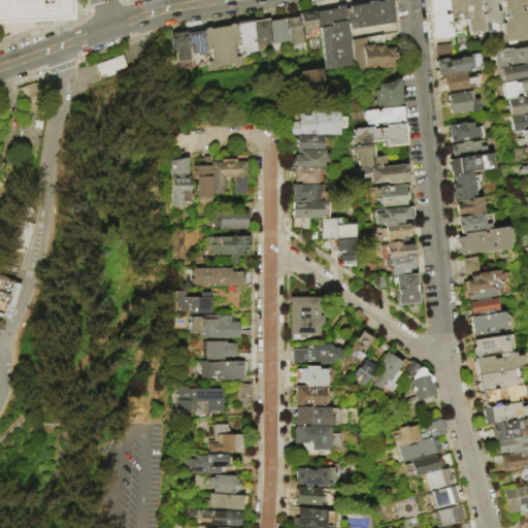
[(0,0),(0,22),(65,19),(63,0),(0,0)]
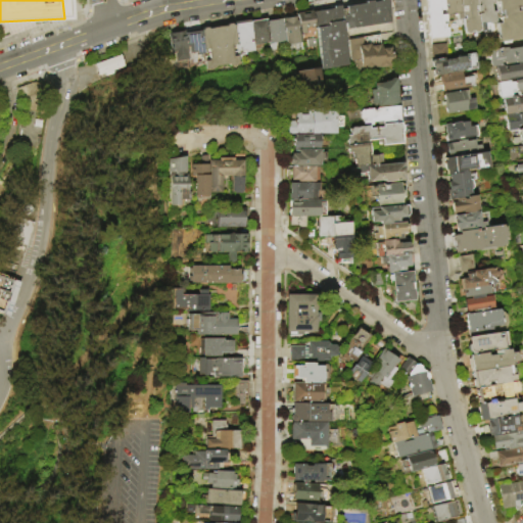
[(343,25),(350,66),(324,69),(318,29),(315,30),(313,13),(334,9),(334,8),(341,7),(341,10),(346,9),(346,8),(367,5),(366,2),(373,1),(373,4),(381,2),(381,0),(387,0),(391,24),(347,30),(346,25),(343,25)]
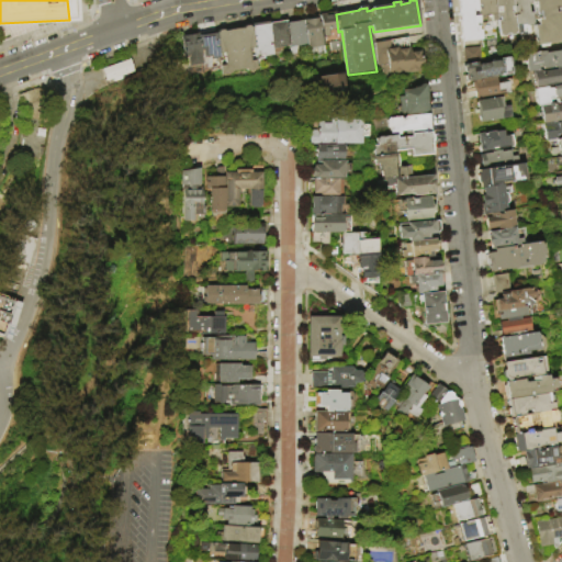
[(475,0),(476,4),(476,9),(478,11),(471,12),(472,17),(478,15),(478,17),(481,40),(462,42),(456,0),(475,0)]
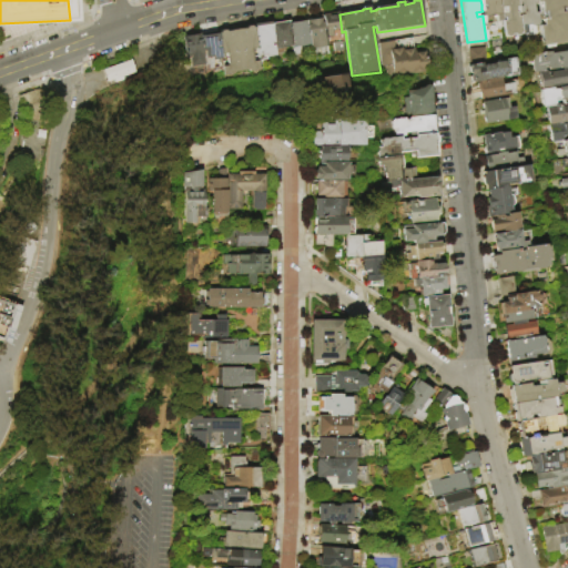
[(498,0),(503,21),(496,21),(495,16),(483,17),(483,16),(483,11),(482,9),(485,9),(484,4),(482,4),(480,0),(498,0)]
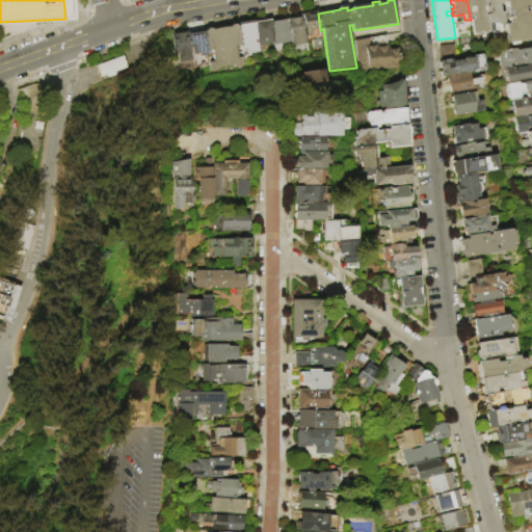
[(488,25),(489,31),(487,31),(486,33),(483,34),(482,32),(479,32),(478,34),(475,35),(474,33),(473,33),(471,20),(467,0),(484,0),(485,6),(483,7),(484,16),(487,16),(488,25)]
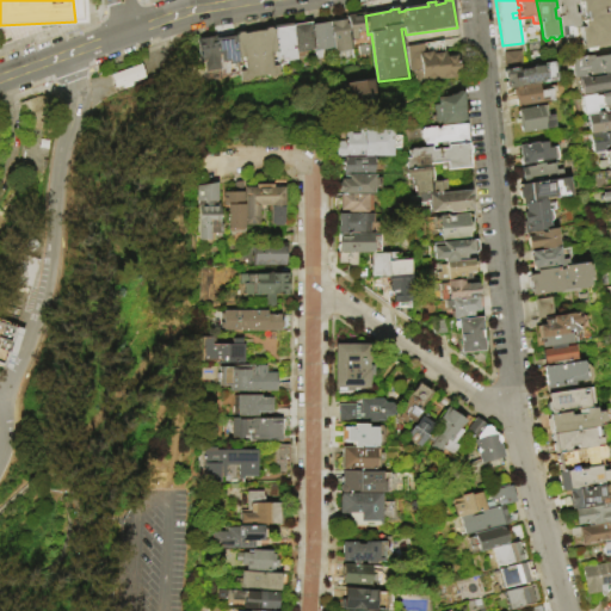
[(574,0),(575,2),(576,4),(573,5),(574,14),(578,13),(580,25),(576,26),(578,28),(572,29),(571,29),(571,28),(561,29),(560,18),(557,7),(556,0),(574,0)]
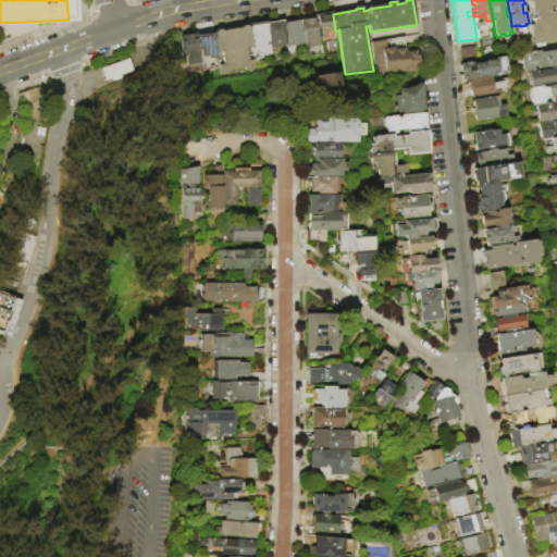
[(532,45),(529,25),(533,25),(530,1),(524,2),(523,0),(556,0),(556,40),(543,44),(543,46),(536,47),(535,45),(532,45)]
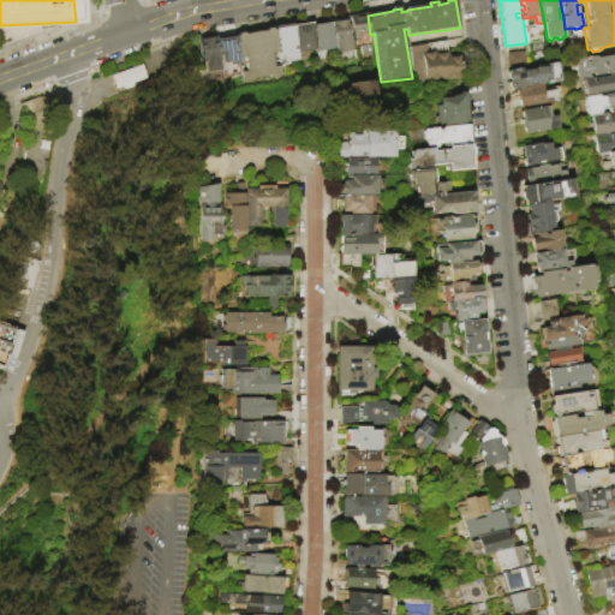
[(352,24),(351,17),(366,15),(368,16),(370,35),(374,55),(364,57),(363,47),(356,48),(352,24)]
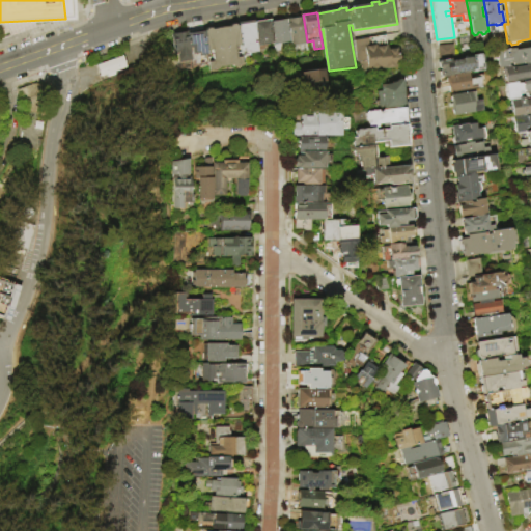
[(291,42),(289,23),(290,23),(290,19),(301,18),(302,22),(304,21),(307,42),(307,44),(292,47),(291,42)]
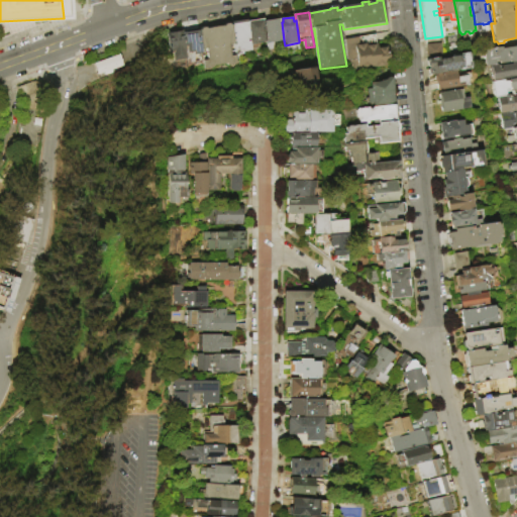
[(265,19),(275,18),(276,20),(281,19),(282,22),(284,40),(274,42),(275,49),(269,50),(268,43),(265,19)]
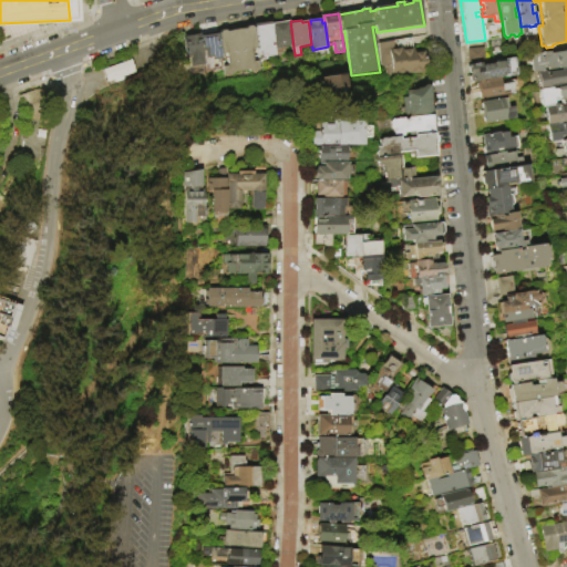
[(272,24),(290,21),(294,48),(276,50),(276,47),(275,43),(272,24)]
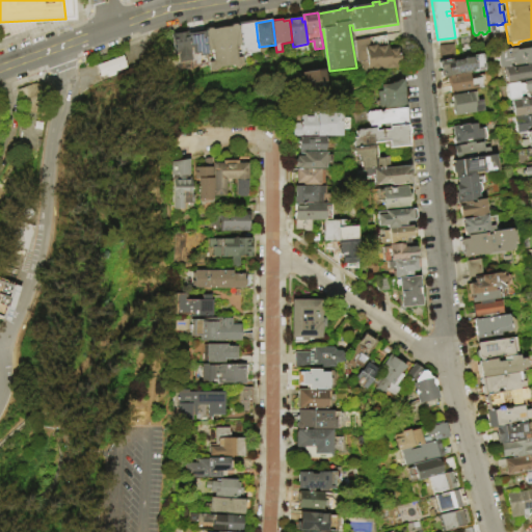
[(239,26),(239,25),(256,23),(258,41),(256,42),(256,44),(259,44),(259,47),(260,53),(251,54),(251,52),(243,53),(242,46),(239,26)]
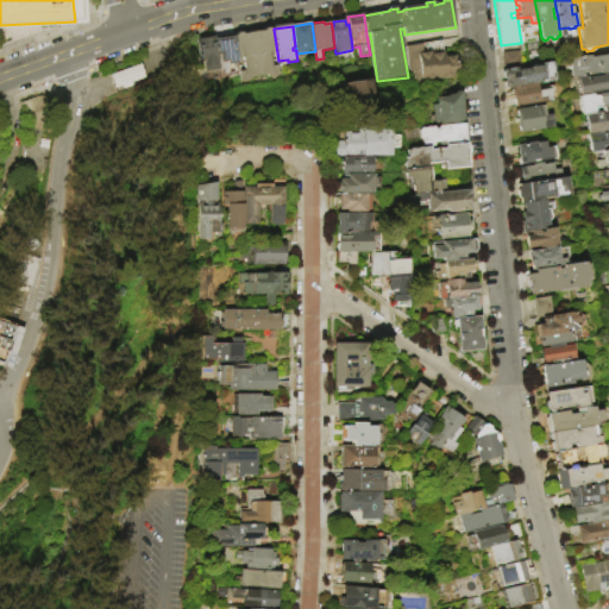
[(236,36),(238,33),(242,32),(244,35),(264,31),(265,29),(270,27),(271,30),(274,30),(277,52),(271,54),(274,67),(278,66),(281,76),(270,79),(268,75),(255,77),(252,79),(252,81),(243,82),(242,71),(246,71),(244,58),(239,58),(236,36)]
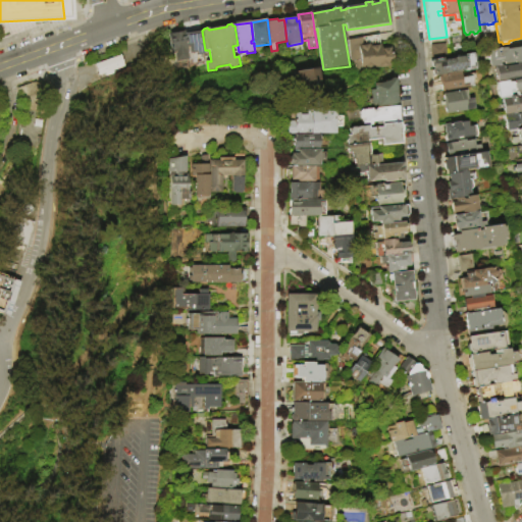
[(190,58),(187,34),(202,31),(205,50),(206,54),(197,56),(197,57),(190,58)]
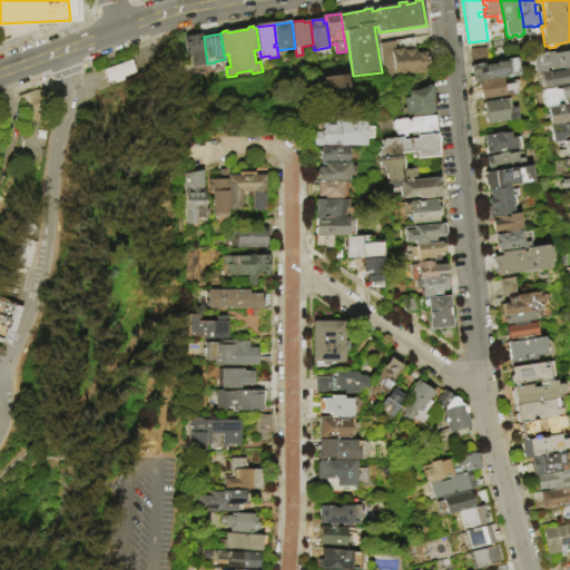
[(187,59),(184,37),(203,35),(204,37),(207,64),(208,66),(193,68),(192,59),(187,59)]
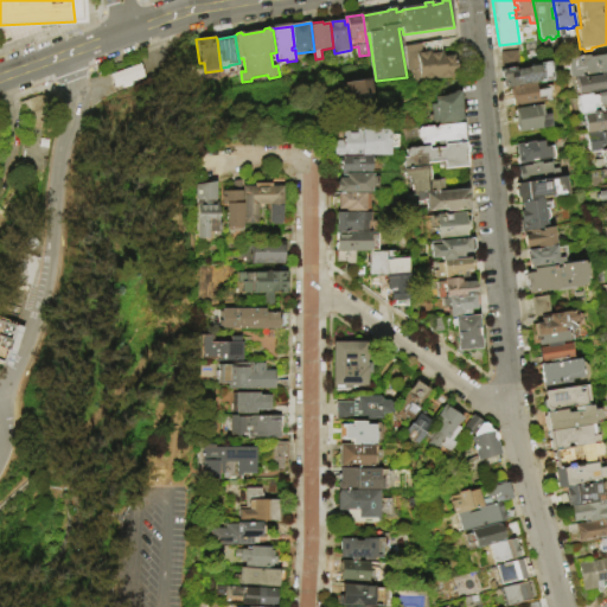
[(407,46),(441,42),(443,52),(443,51),(445,57),(457,56),(460,77),(423,83),(422,82),(413,83),(407,46)]
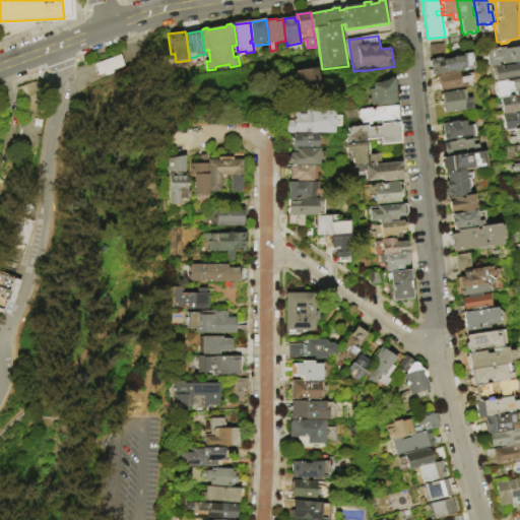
[(429,45),(444,44),(445,57),(430,59),(429,45)]
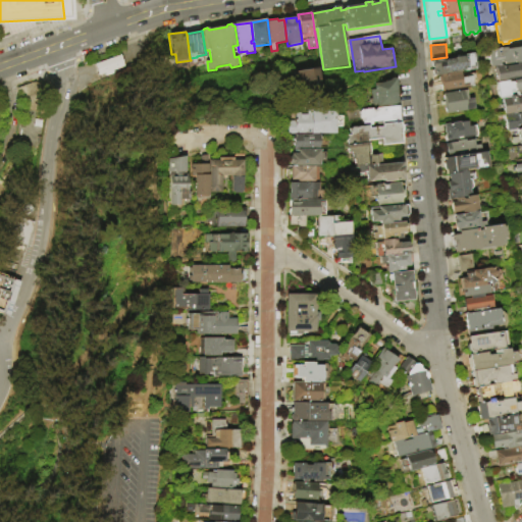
[(488,51),(507,49),(507,50),(521,47),(521,62),(506,65),(506,63),(502,63),(502,65),(496,66),(491,67),(488,51)]
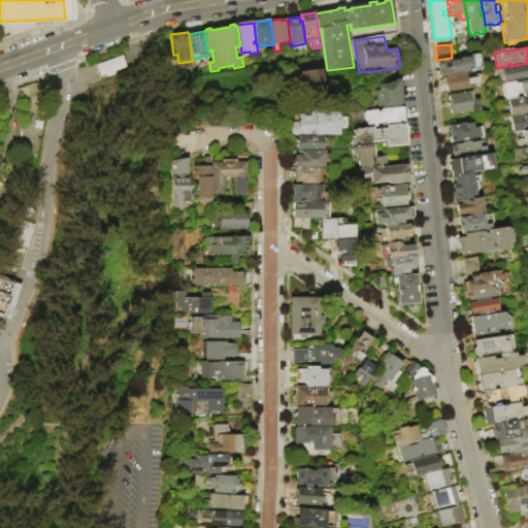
[(480,71),(465,73),(443,76),(439,77),(436,76),(435,71),(436,70),(437,70),(437,69),(435,68),(434,63),(436,62),(435,61),(448,59),(448,61),(459,60),(459,59),(466,58),(467,58),(469,58),(469,56),(476,54),(480,71)]
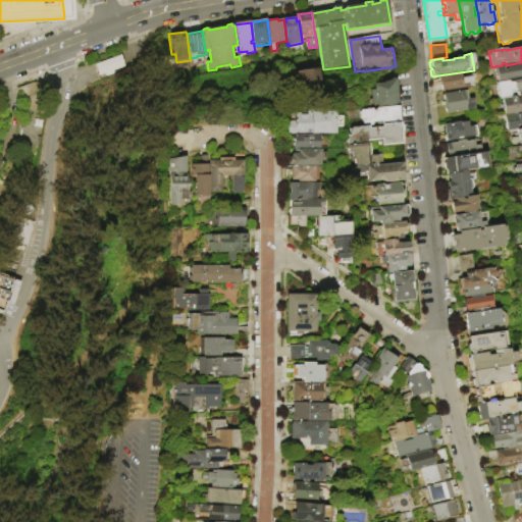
[(94,63),(120,54),(124,66),(111,70),(113,73),(106,75),(105,72),(98,75),(94,63)]
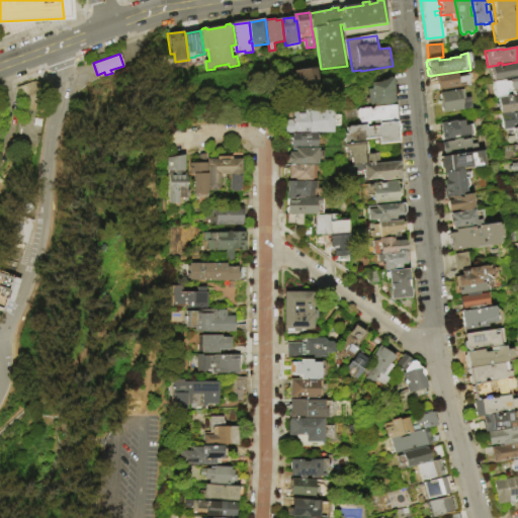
[(517,62),(517,78),(511,80),(506,80),(495,82),(492,66),(498,65),(502,65),(517,62)]
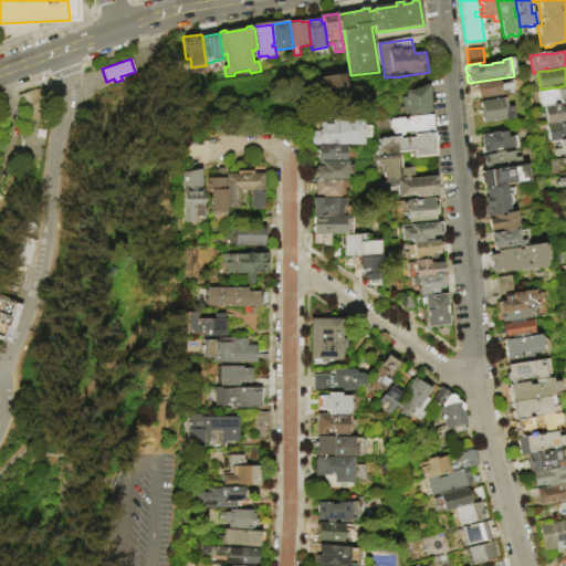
[(317,79),(346,74),(350,100),(321,104),(317,79)]
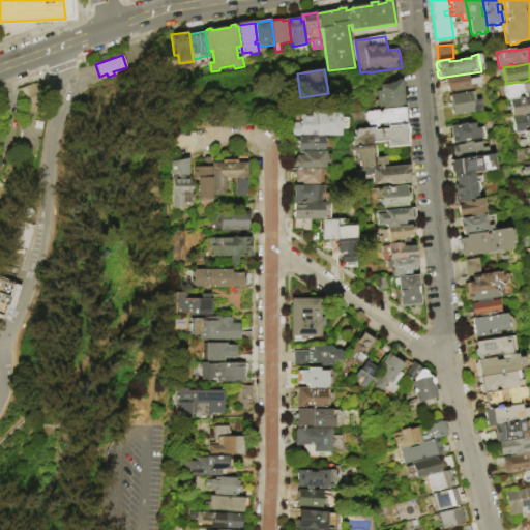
[(445,77),(467,74),(468,80),(478,78),(480,88),(448,93),(446,85),(444,84),(444,79),(445,77)]
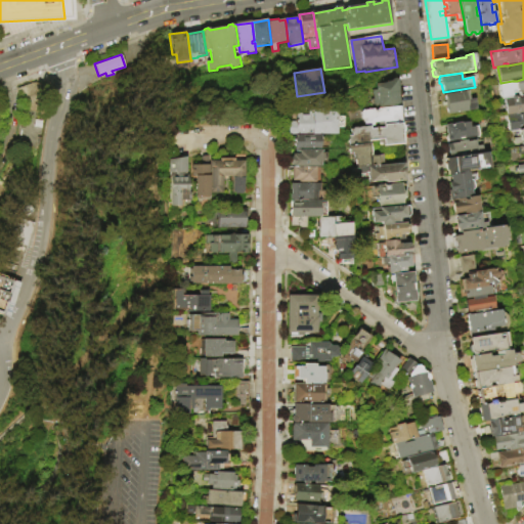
[(374,89),(377,89),(377,83),(387,82),(390,81),(392,78),(395,78),(397,79),(399,80),(399,84),(398,85),(399,99),(401,100),(401,103),(400,105),(380,107),(379,103),(375,103),(374,89)]
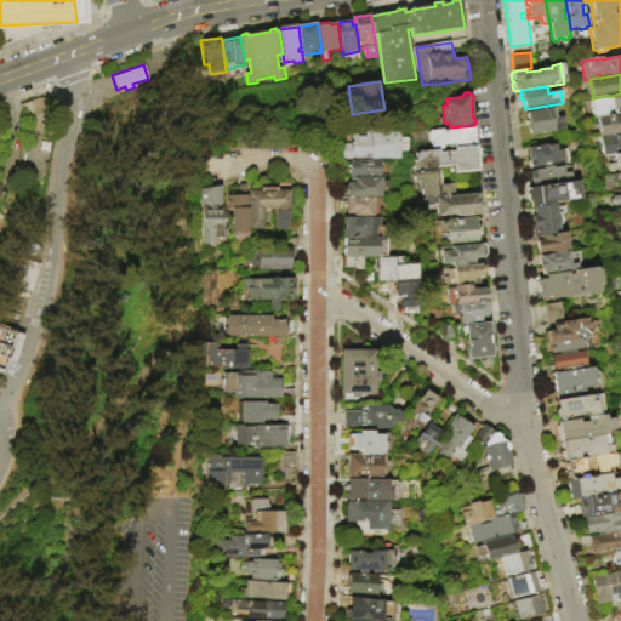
[(593,98),(607,96),(607,98),(613,97),(613,96),(620,93),(620,114),(616,115),(616,110),(613,110),(611,109),(608,109),(609,117),(598,118),(596,118),(593,98)]
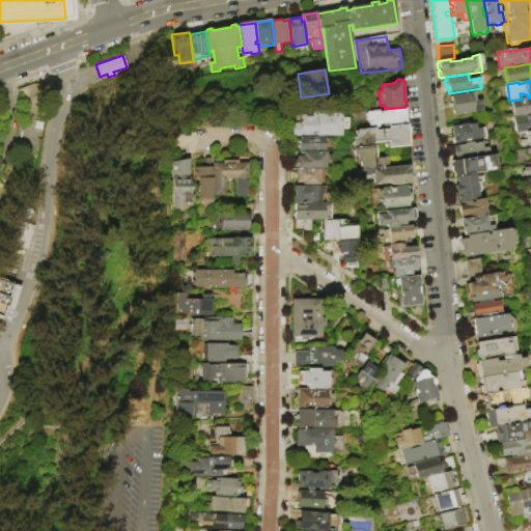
[(450,95),(474,91),(476,101),(481,100),(483,111),(474,112),(474,113),(453,116),(451,108),(450,108),(449,105),(451,104),(450,95)]
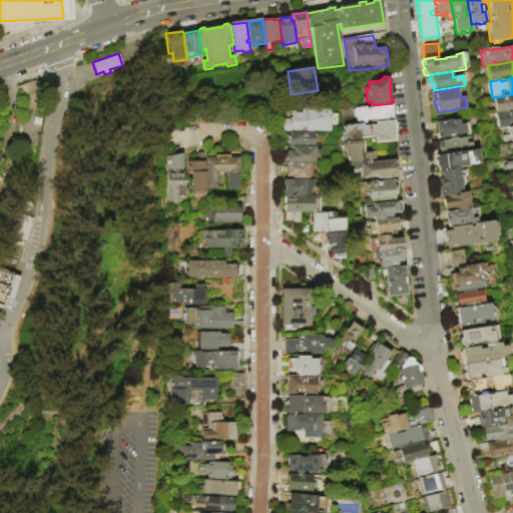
[(509,95),(512,94),(512,110),(497,113),(494,97),(503,96),(509,95)]
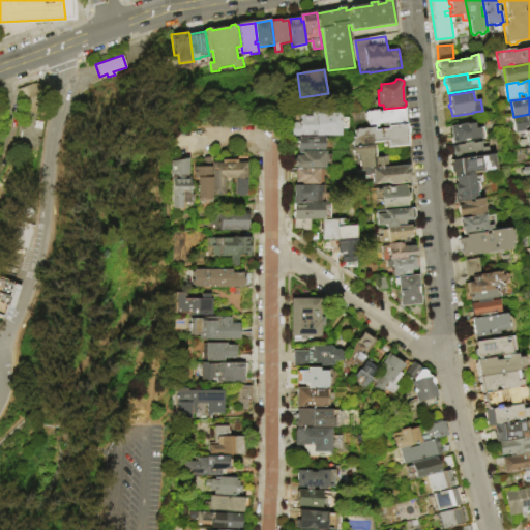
[(384,109),(405,107),(406,107),(408,123),(406,123),(389,125),(388,123),(380,124),(380,126),(376,126),(373,127),(371,127),(370,120),(367,119),(366,113),(369,111),(379,110),(379,111),(382,111),(384,109)]
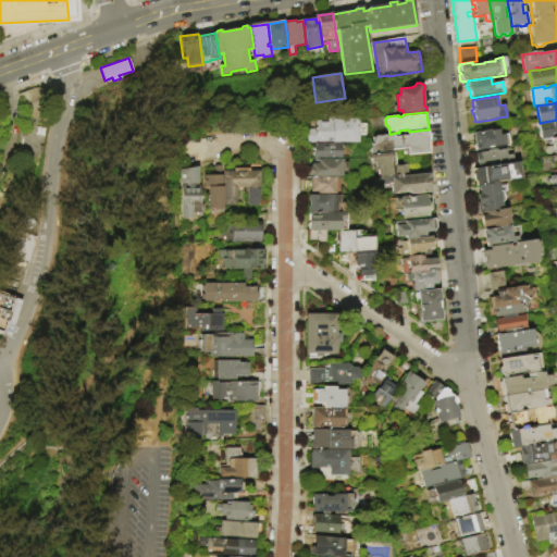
[(314,120),(331,120),(331,118),(337,118),(337,115),(357,115),(357,123),(363,123),(364,136),(357,136),(358,143),(350,144),(314,144),(305,144),(305,128),(314,127),(314,120)]
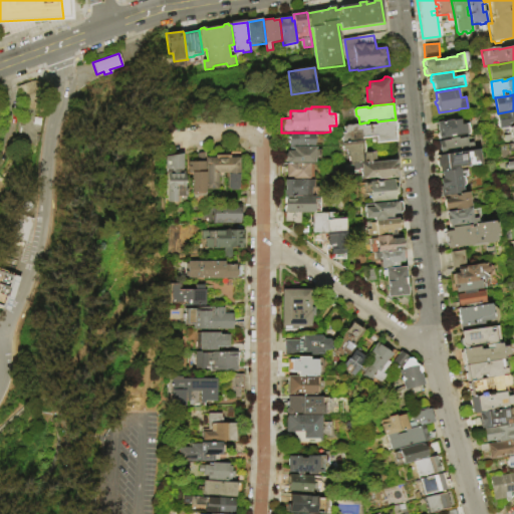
[(498,113),(513,110),(513,122),(512,123),(512,127),(511,129),(500,130),(498,113)]
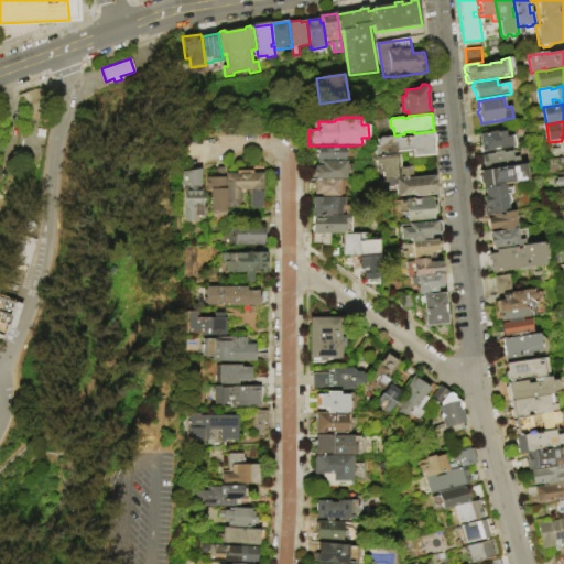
[(516,147),(481,152),(479,134),(497,131),(497,132),(505,131),(505,132),(516,130),(517,136),(513,136),(516,147)]
